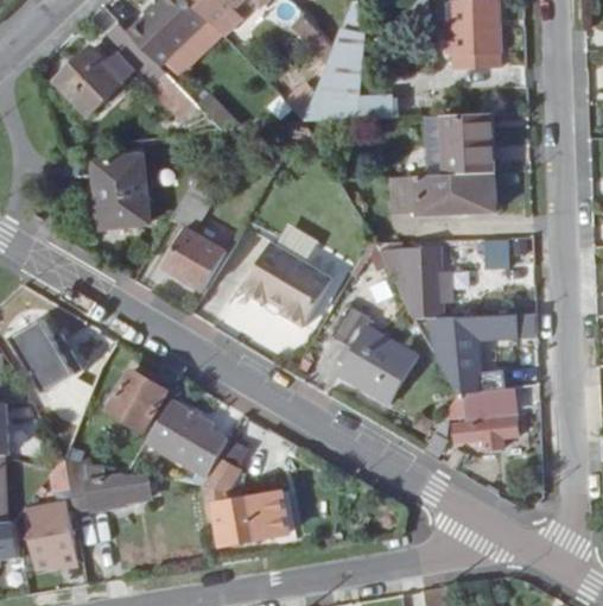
[(207,19),(188,0),(163,0),(128,33),(159,65),(207,19)]
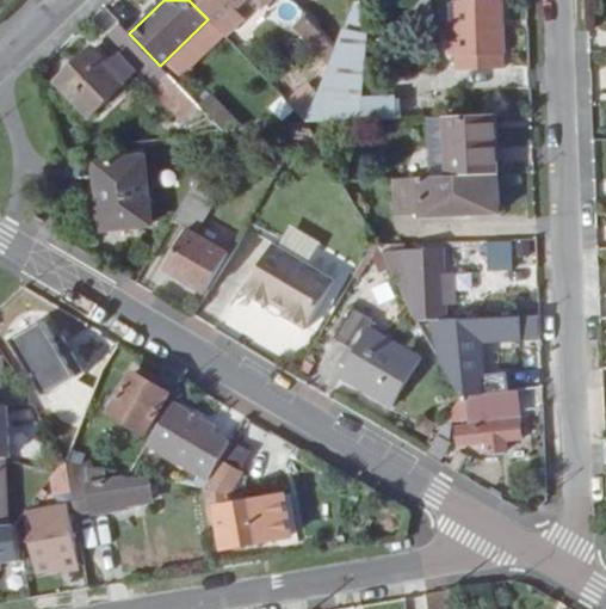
[(234,14),(248,0),(189,0),(208,19),(227,40),(243,24),(234,14)]
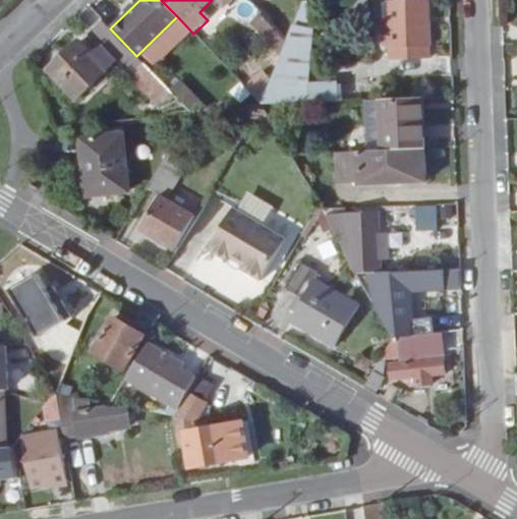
[(285,40),(280,52),(260,103),(303,102),(312,0),(301,0),(285,40)]
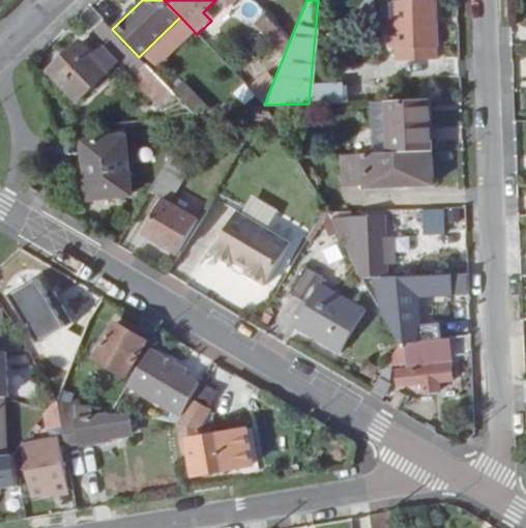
[(395,28),(393,0),(384,0),(386,28),(395,28)]
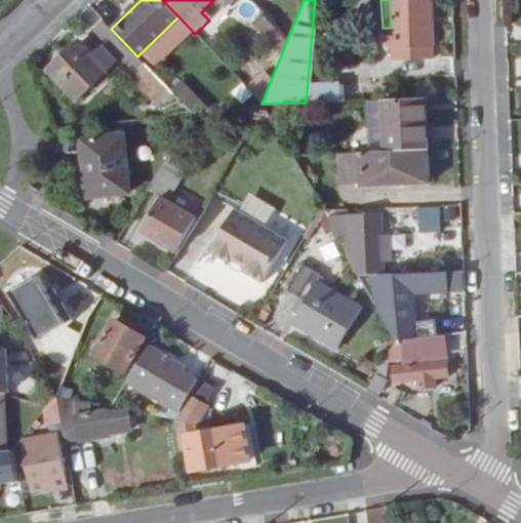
[(390,0),(391,28),(393,58),(431,57),(429,0),(390,0)]
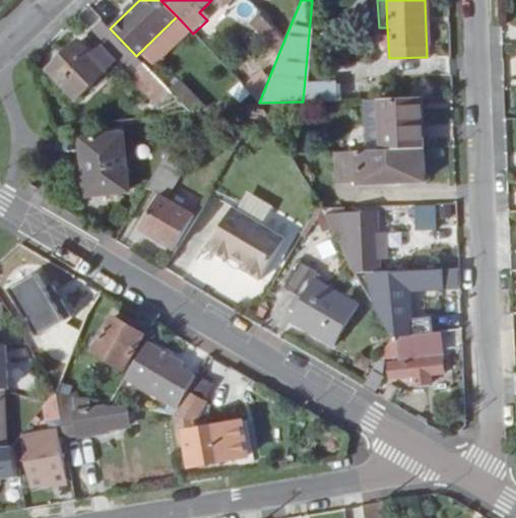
[(136,56),(110,28),(102,21),(88,34),(99,44),(114,60),(155,103),(170,89),(136,56)]
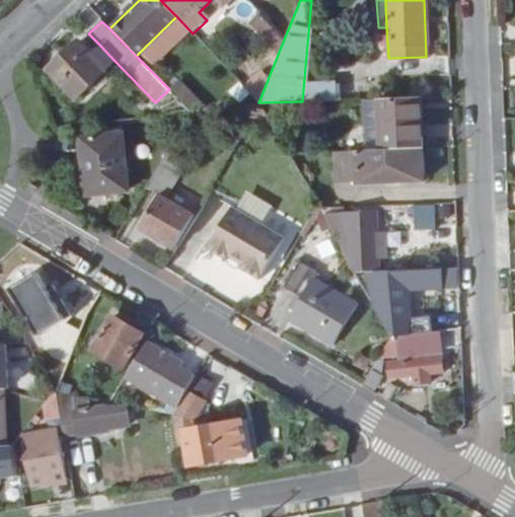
[(259,29),(279,52),(284,40),(267,21),(259,29)]
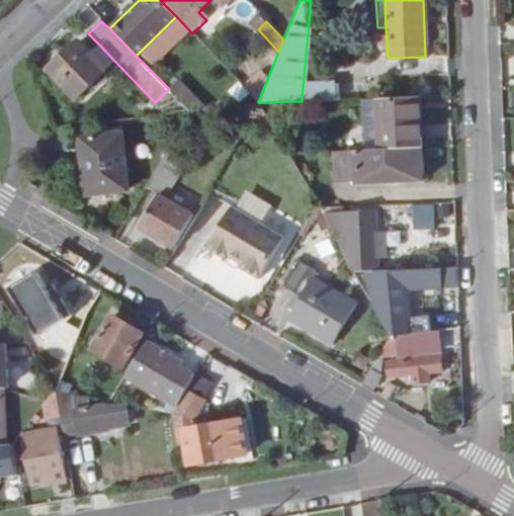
[(74,97),(105,68),(90,52),(78,39),(47,69),(74,97)]
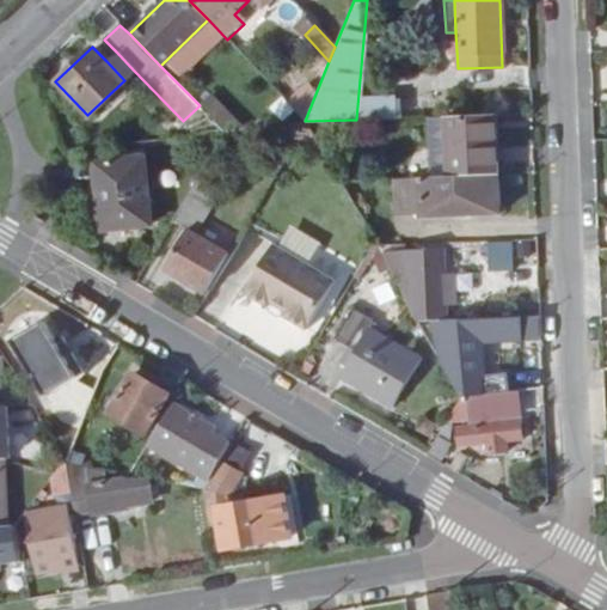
[(134,71),(116,52),(106,61),(124,80),(134,71)]
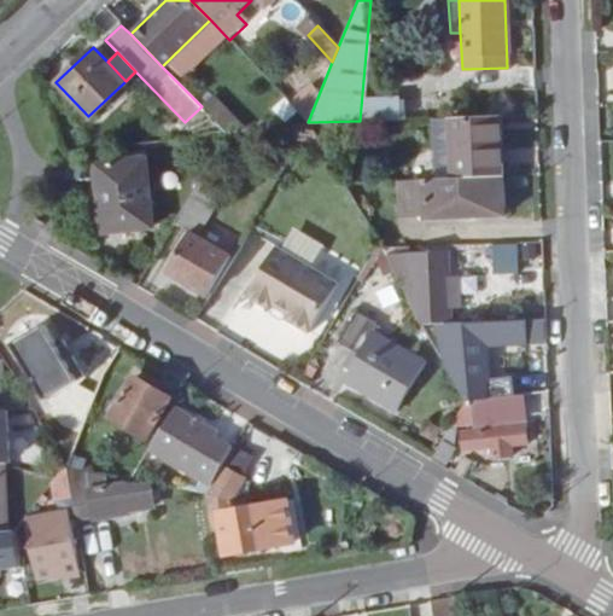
[(226,132),(246,129),(212,96),(202,106),(226,132)]
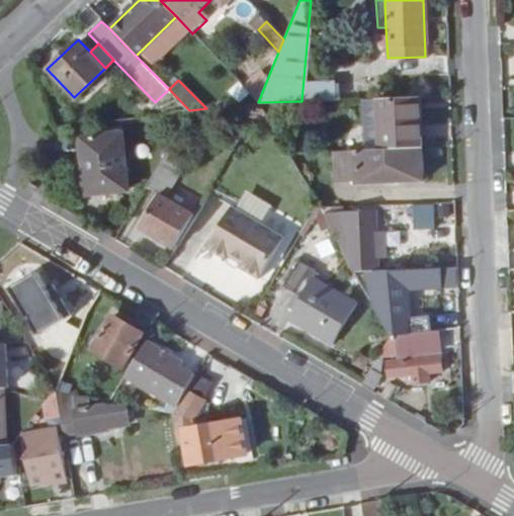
[(420,146),(418,96),(377,98),(379,148),(420,146)]
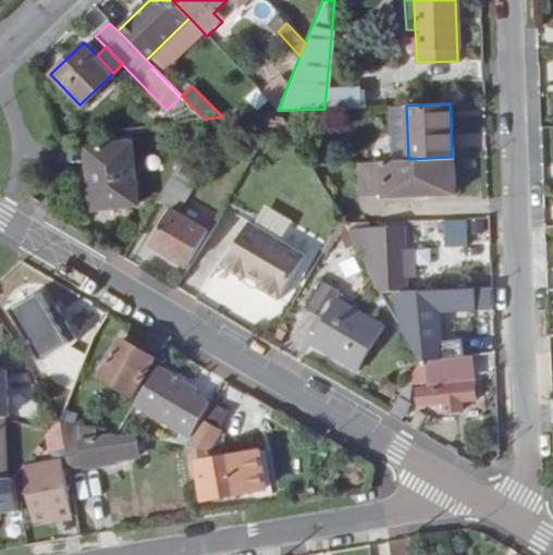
[(278,110),(263,112),(242,152),(250,157),(278,110)]
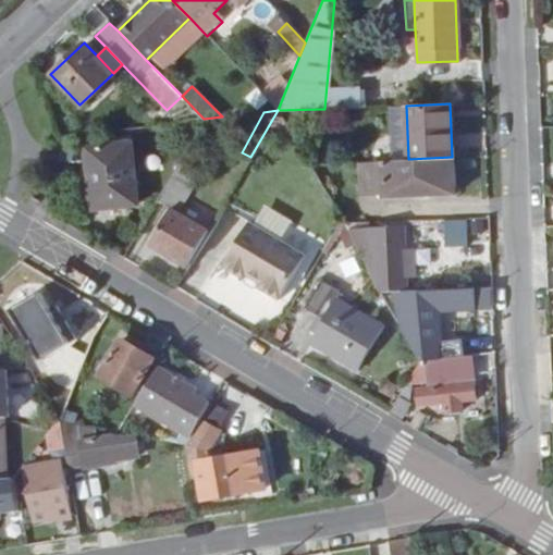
[(135,204),(127,143),(84,146),(90,208),(135,204)]
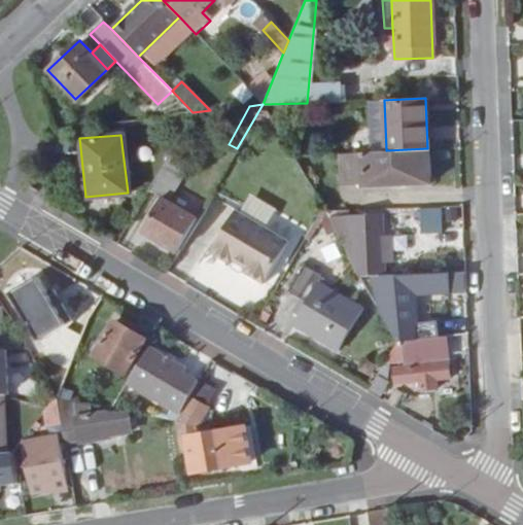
[(427,148),(386,150),(365,151),(338,152),(339,181),(362,181),(362,185),(428,181),(427,148)]
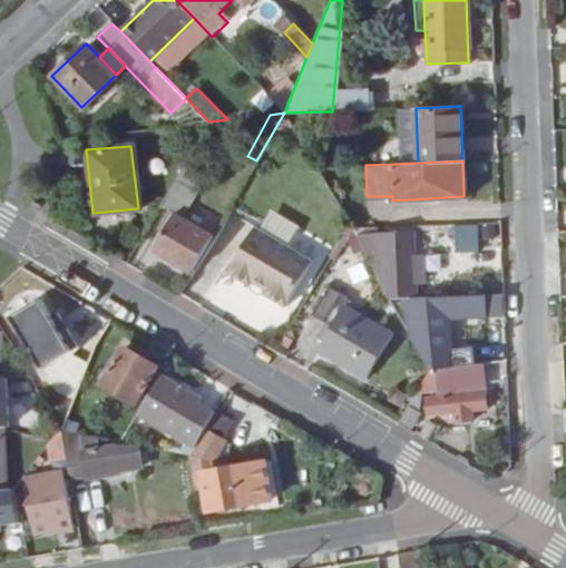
[(152,248),(191,271),(212,235),(179,217),(202,177),(181,166),(158,205),(173,213),(152,248)]
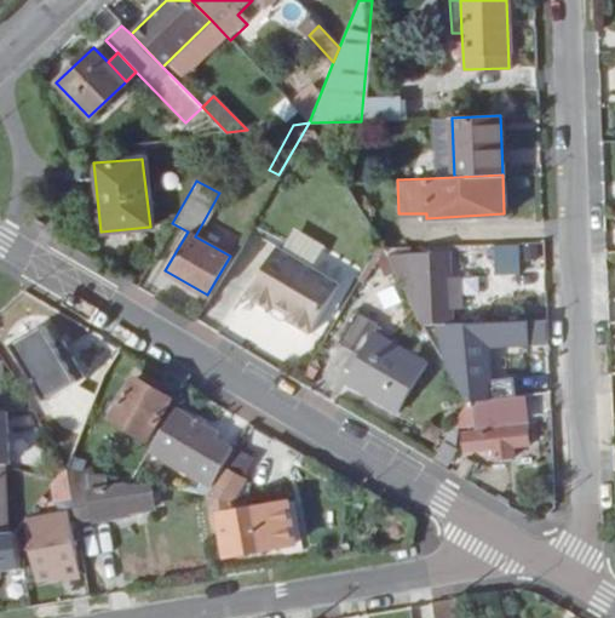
[(517,273),(515,242),(492,244),(493,274),(517,273)]
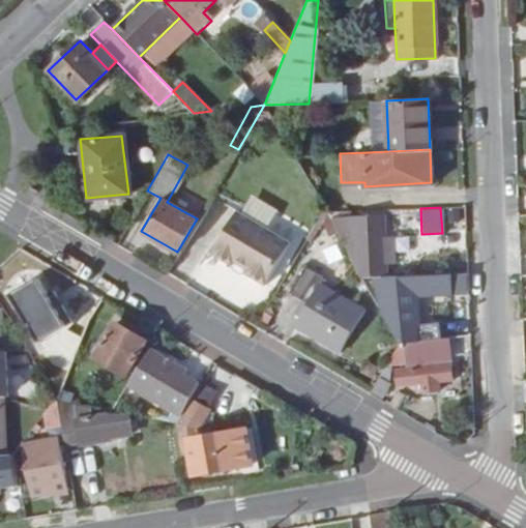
[(234,209),(210,252),(230,264),(233,260),(246,268),(244,271),(264,284),(290,242),(234,209)]
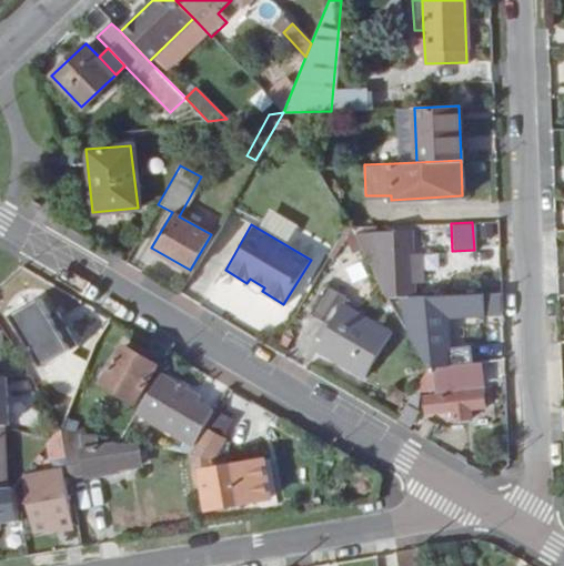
[(386,295),(399,294),(413,294),(409,228),(353,231),(386,295)]
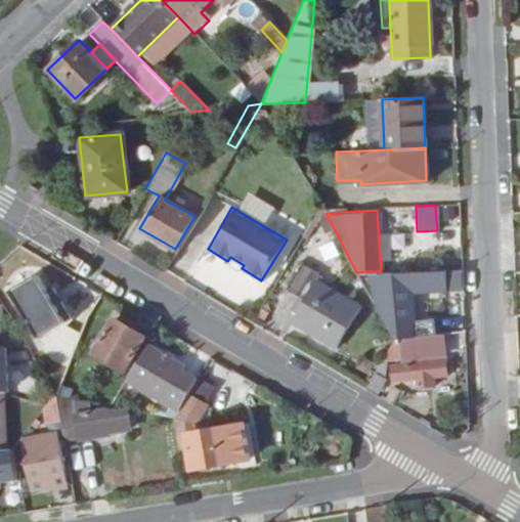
[(349,274),(329,228),(309,237),(332,283),(349,274)]
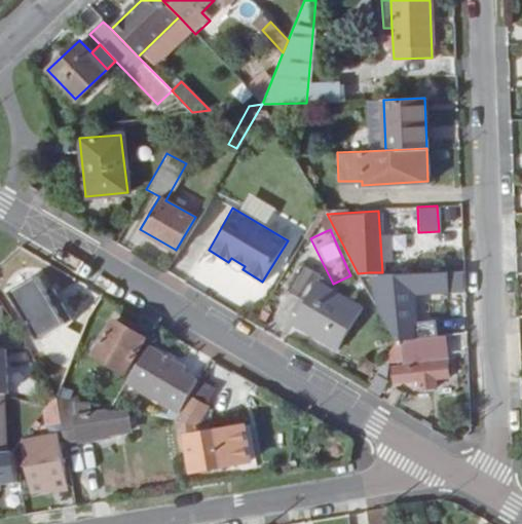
[(345,298),(315,281),(318,275),(302,266),(289,289),(299,295),(289,313),(295,316),(292,323),(320,340),(345,298)]
